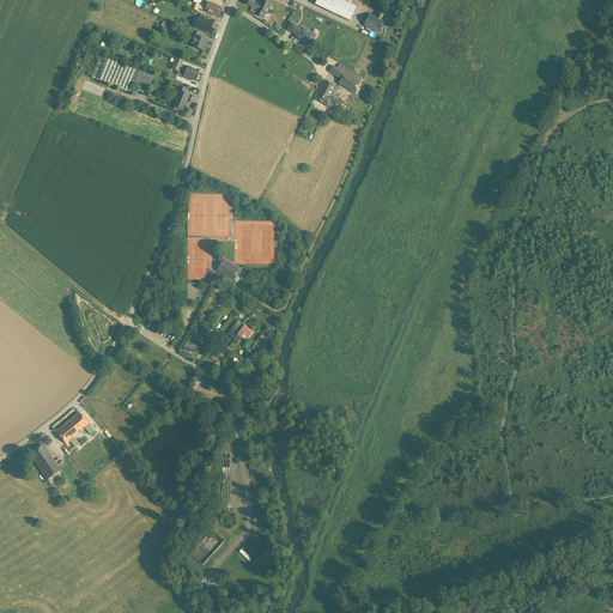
[(350,4),(340,0),(317,0),(316,5),(344,18),(350,4)]
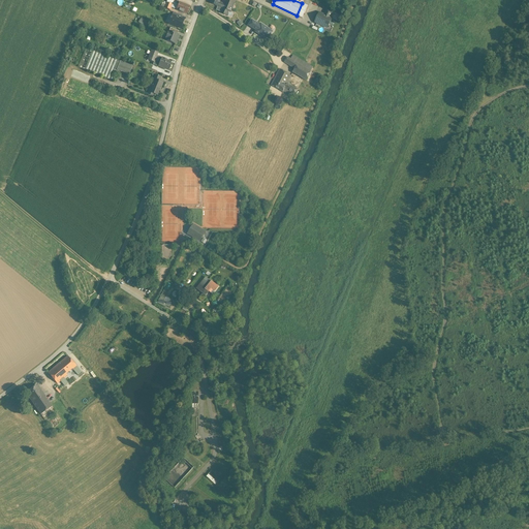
[(231,3),(226,1),(225,5),(224,4),(221,12),(222,12),(221,13),(227,16),(228,11),(230,11),(234,6),(230,5),(231,3)]
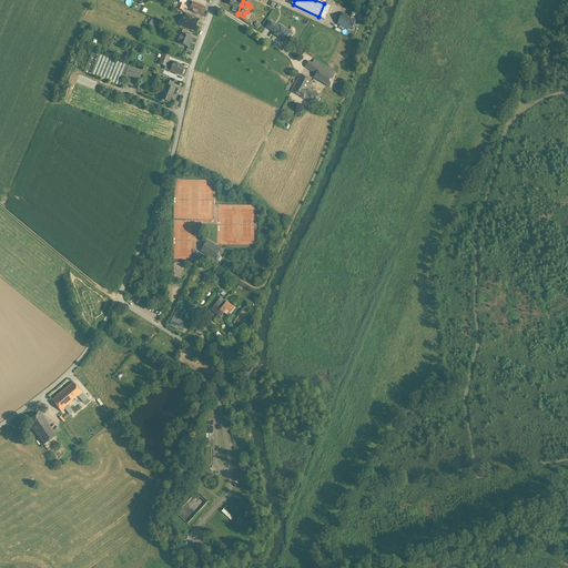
[(204,7),(192,2),(191,4),(189,10),(189,11),(201,16),(204,7)]
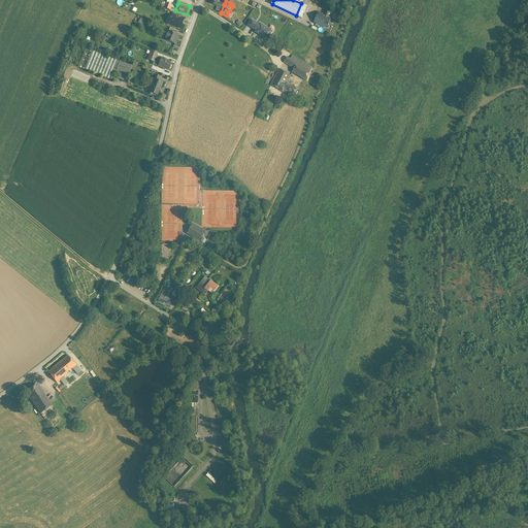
[(301,3),(296,15),(302,19),(307,6),(301,3)]
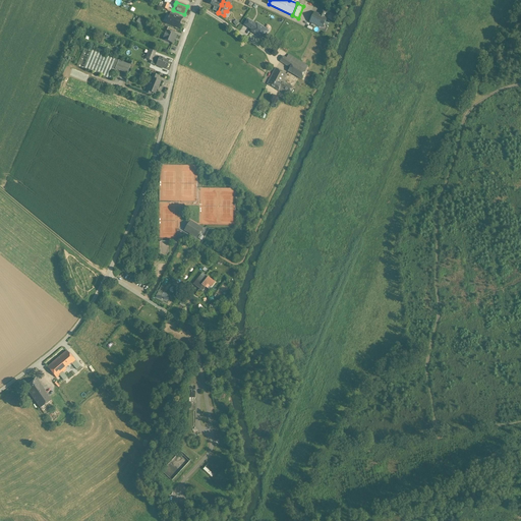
[(329,11),(322,8),(319,15),(326,18),(329,11)]
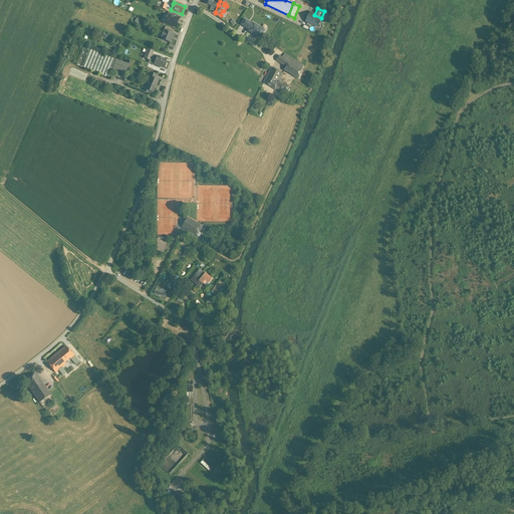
[(314,15),(311,13),(307,22),(317,27),(321,18),(314,15)]
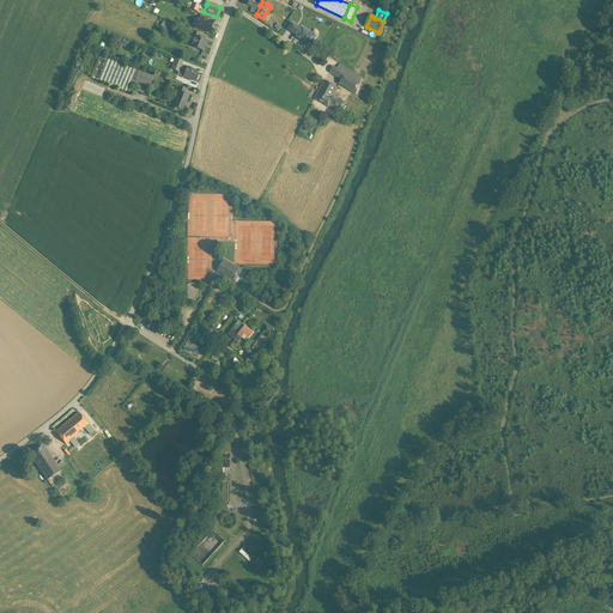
[(210,22),(200,18),(198,22),(199,24),(196,28),(210,34),(212,29),(211,28),(213,23),(210,22)]
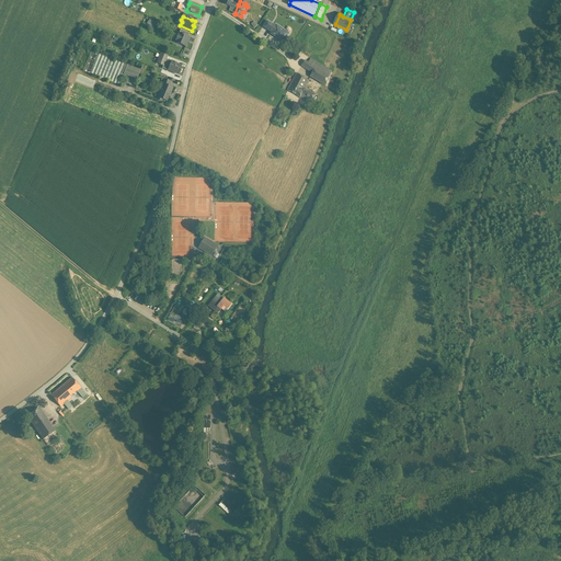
[(289,33),(276,25),(275,26),(267,21),(263,27),(272,33),(271,34),(283,43),(289,33)]
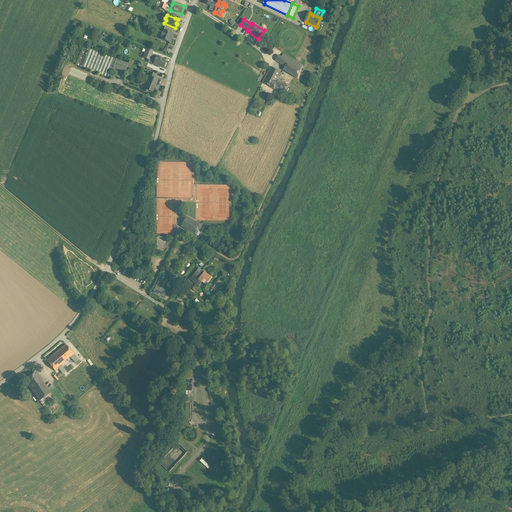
[(242,35),(246,30),(240,25),(236,30),(242,35)]
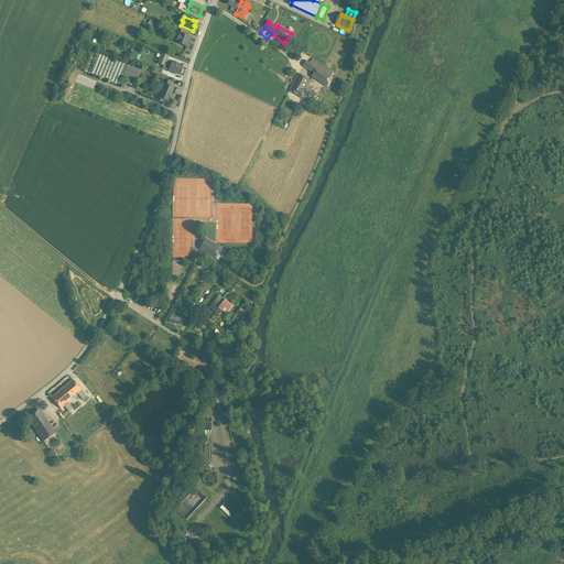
[(180,34),(180,33),(176,43),(186,47),(190,38),(180,34)]
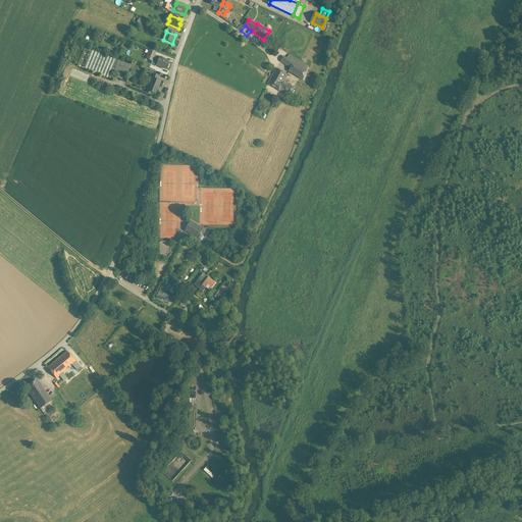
[(115,58),(86,46),(77,66),(110,80),(113,74),(110,72),(112,67),(115,59),(115,58)]
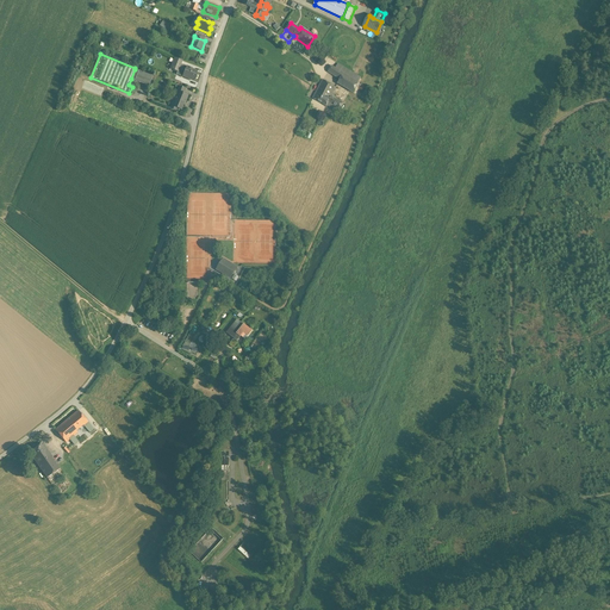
[(182,61),(175,58),(170,69),(178,73),(180,64),(182,61)]
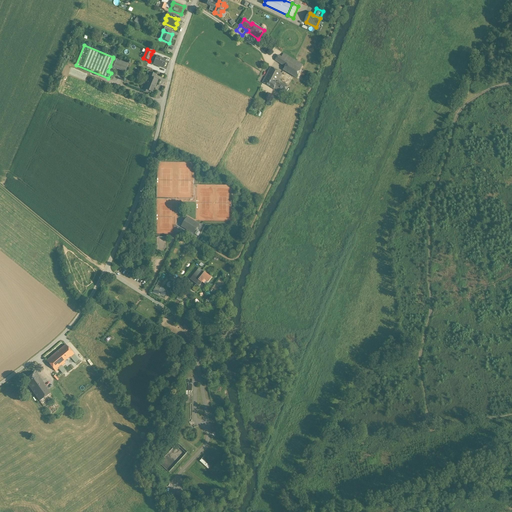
[(283,53),(281,57),(288,61),(301,69),(303,65),(283,53)]
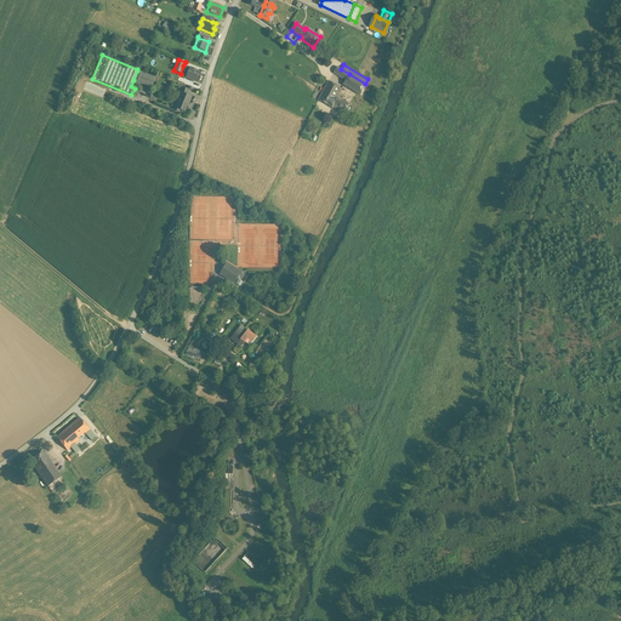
[(195,70),(189,68),(183,66),(181,74),(180,75),(197,83),(200,73),(195,72),(195,70)]
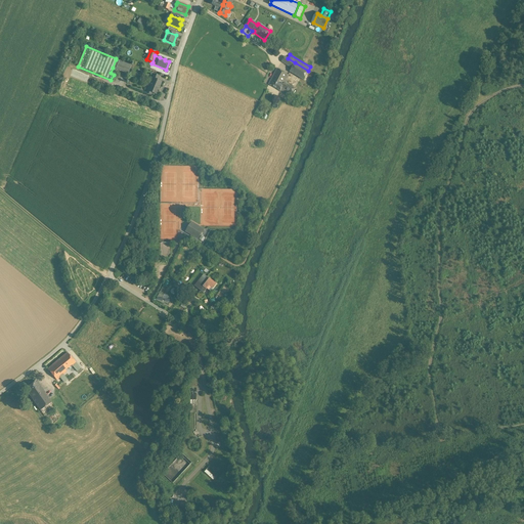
[(292,68),(295,62),(288,58),(286,57),(282,62),(292,68)]
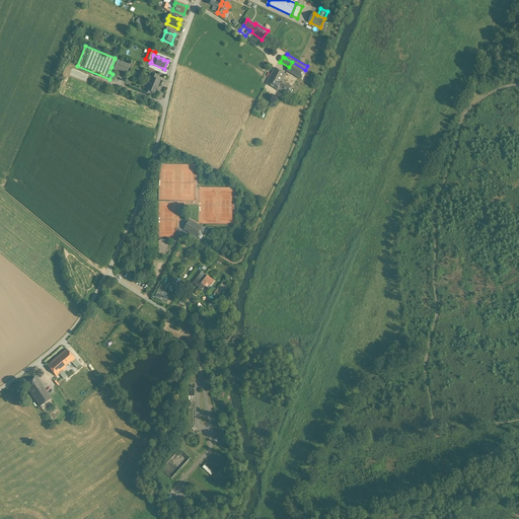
[(130,65),(118,61),(115,68),(127,73),(130,65)]
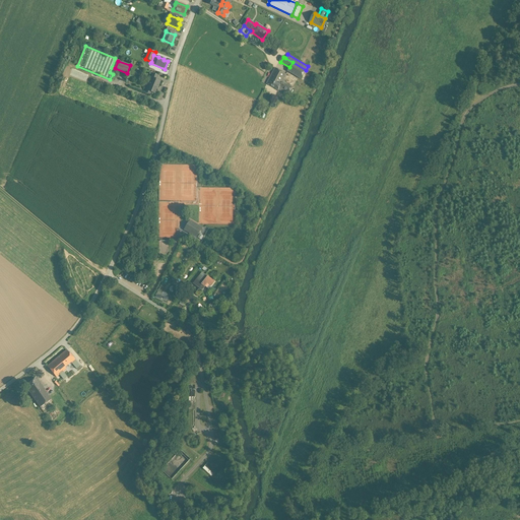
[(306,70),(293,62),(289,67),(287,71),(301,79),(306,70)]
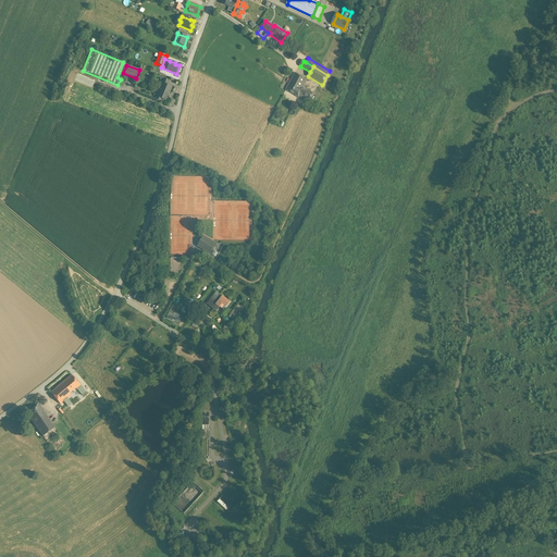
[(306,79),(295,73),(288,85),(300,91),(300,93),(311,99),(313,95),(301,88),(306,79)]
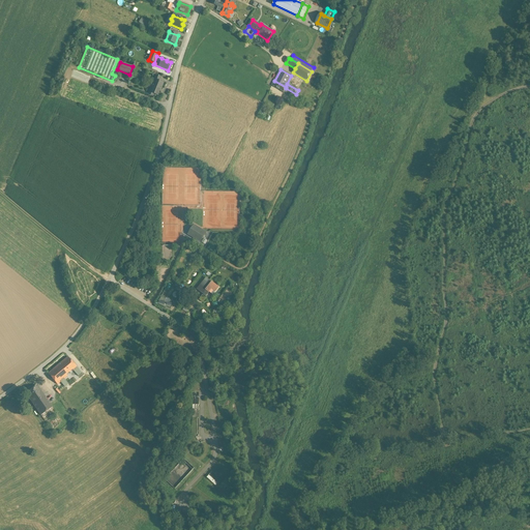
[(159,82),(154,80),(153,84),(152,84),(150,87),(151,89),(149,92),(158,96),(163,83),(159,82)]
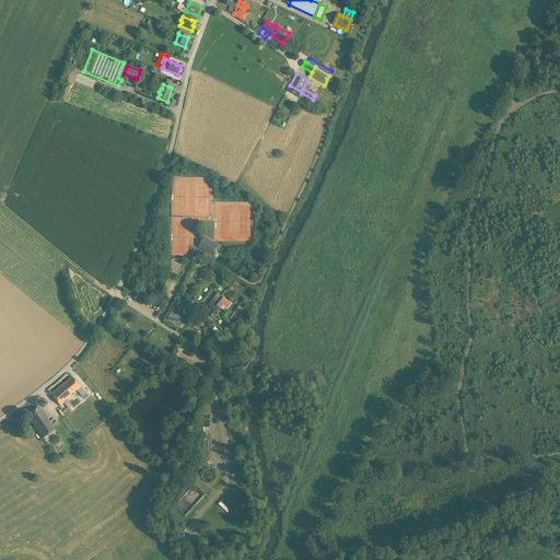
[(302,92),(290,85),(287,90),(300,97),(300,96),(302,93),(302,92)]
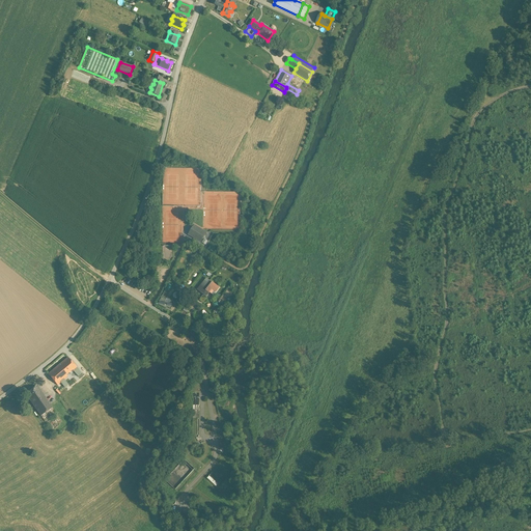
[(297,94),(286,88),(284,91),(295,98),(297,94)]
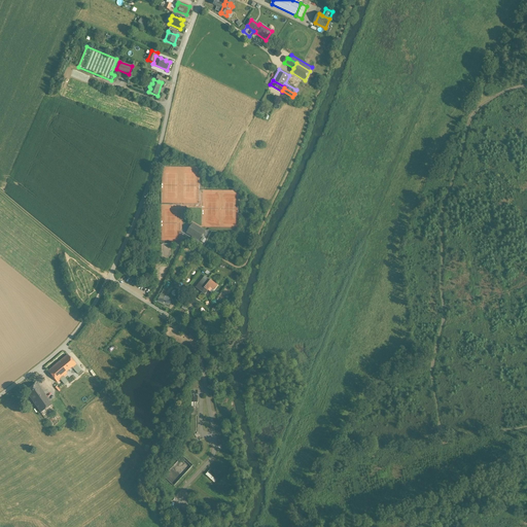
[(205,232),(200,229),(198,232),(190,227),(187,234),(200,241),(205,232)]
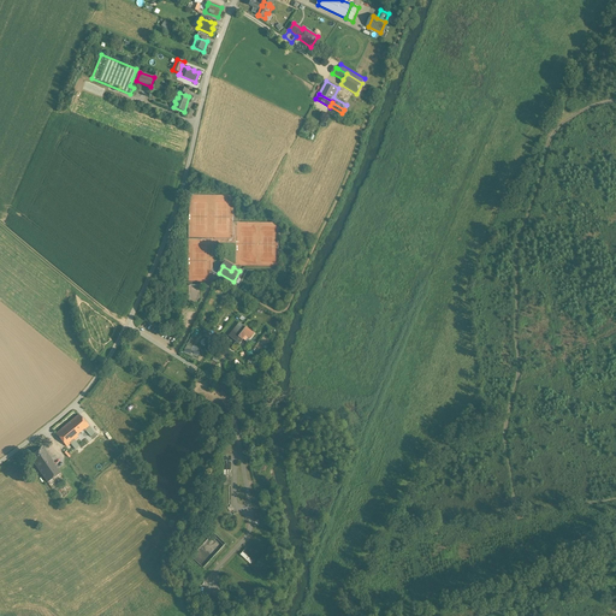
[(240,324),(230,337),(240,344),(243,339),(246,336),(250,338),(254,333),(247,329),(240,324)]
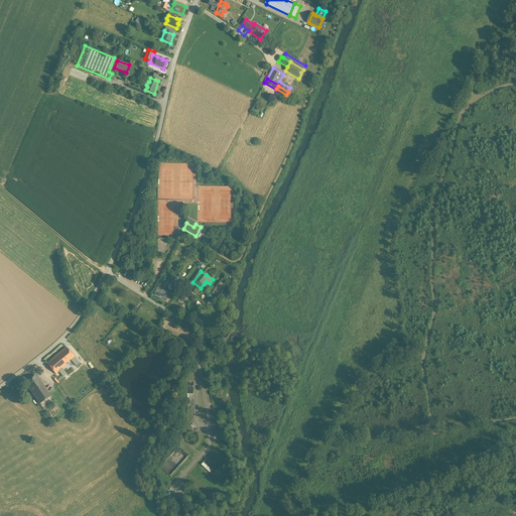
[(160,281),(153,295),(161,300),(162,298),(166,300),(169,294),(165,292),(163,295),(160,293),(165,283),(160,281)]
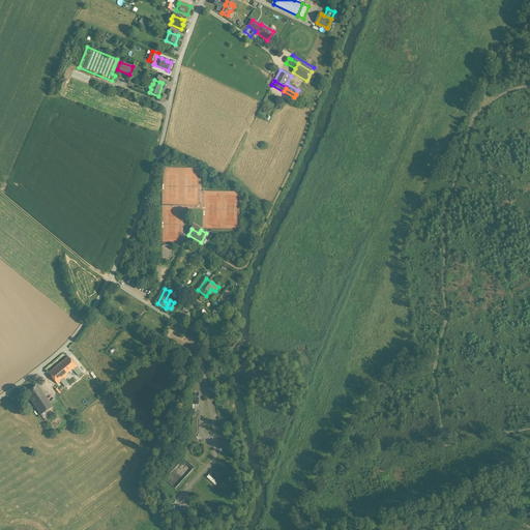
[(62,354),(46,369),(49,372),(65,357),(62,354)]
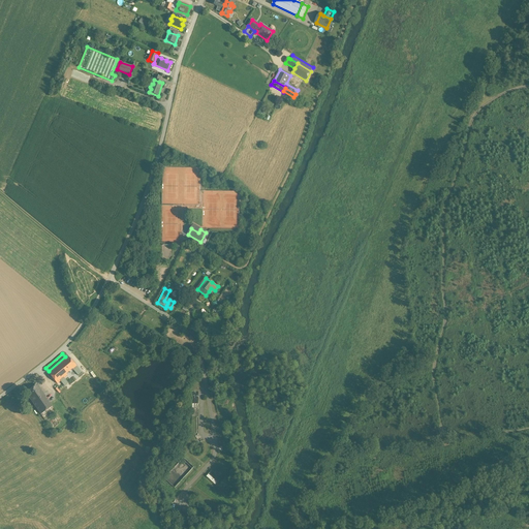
[(67,356),(48,373),(57,384),(70,373),(76,367),(67,356)]
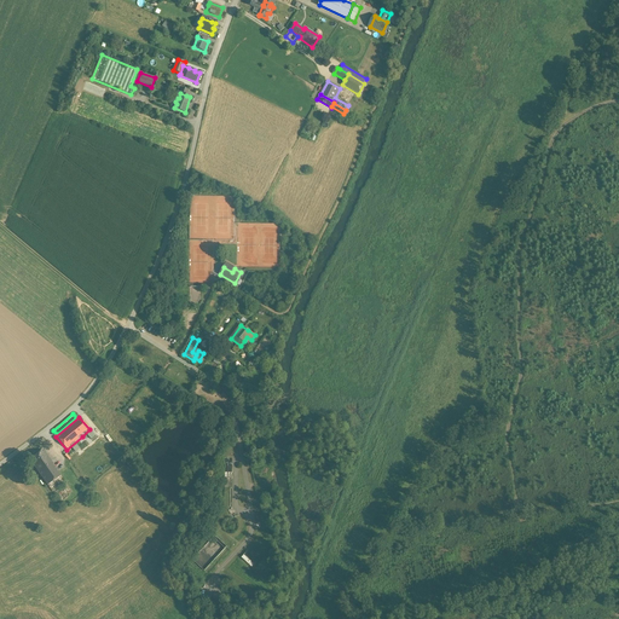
[(90,429),(82,437),(87,443),(96,435),(90,429)]
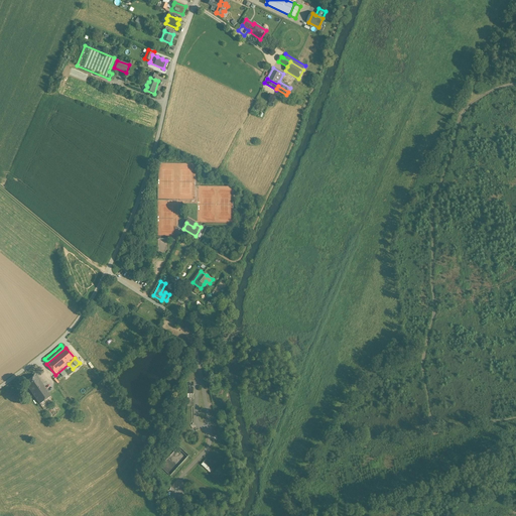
[(69,364),(55,375),(59,379),(73,369),(69,364)]
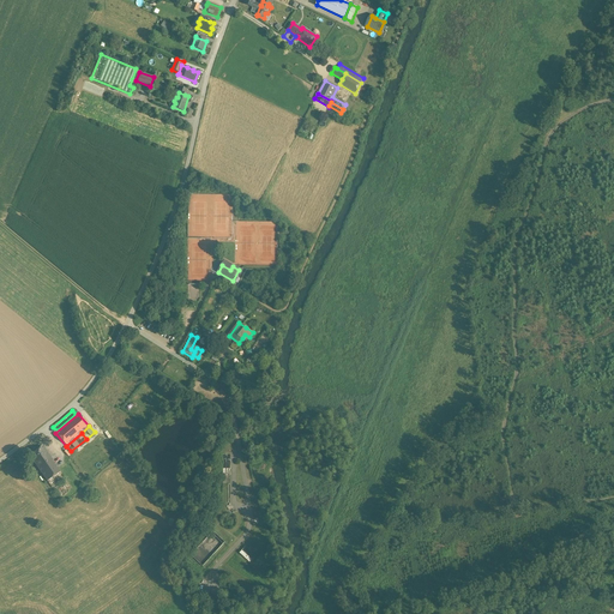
[(43,447),(30,457),(38,469),(52,459),(43,447)]
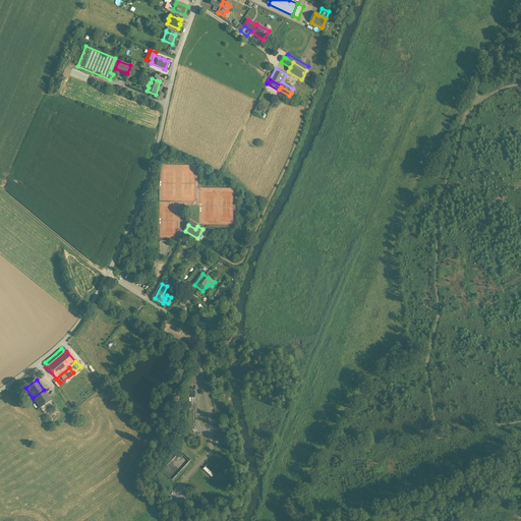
[(55,407),(44,390),(33,398),(41,410),(44,414),(55,407)]
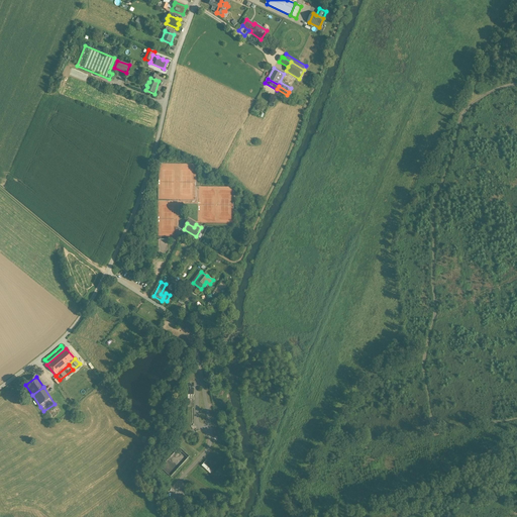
[(215,469),(206,460),(204,463),(212,472),(215,469)]
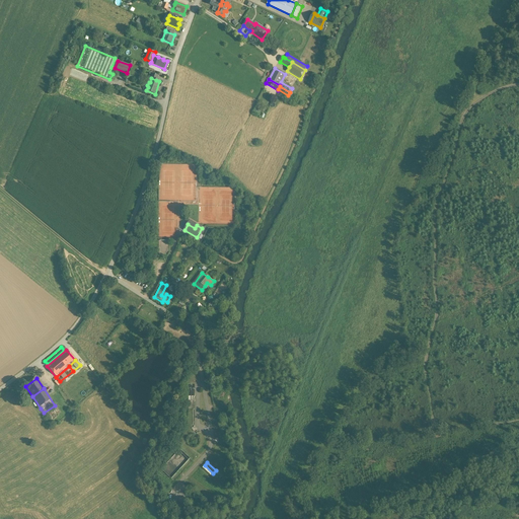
[(213,473),(205,465),(203,467),(211,475),(213,473)]
